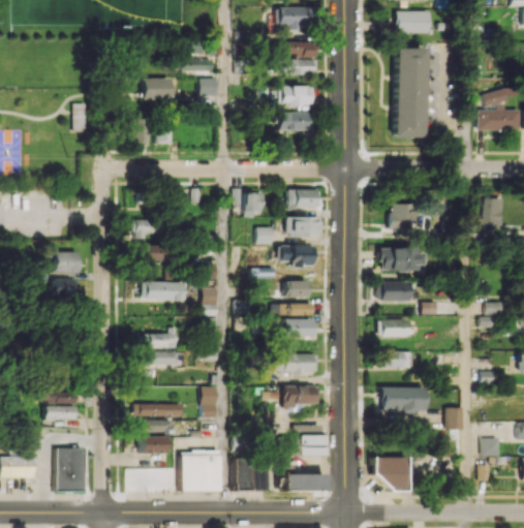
[(308,7),(279,7),(280,26),(288,26),(288,30),(308,30),(308,7)]
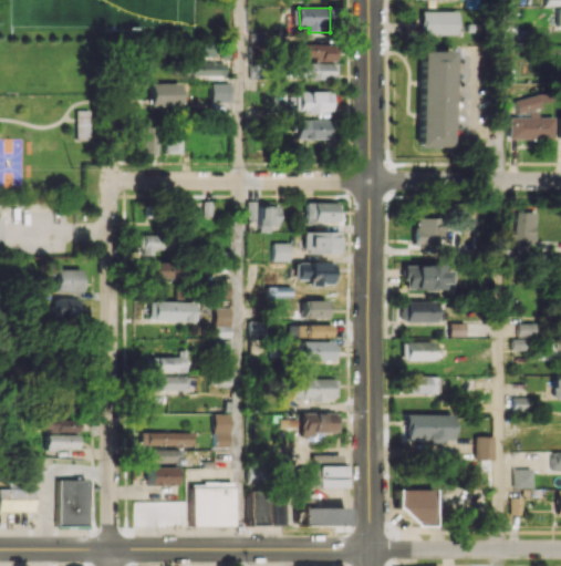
[(460,35),(460,11),(427,11),(426,35),(460,35)]
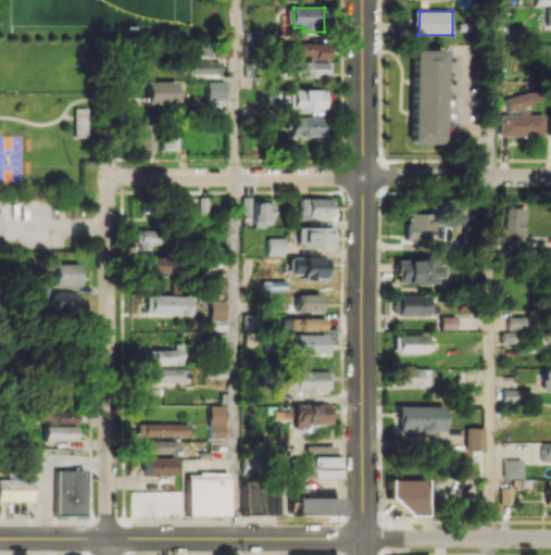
[(311,61),(333,61),(333,45),(292,43),(292,57),(311,57),(311,61)]
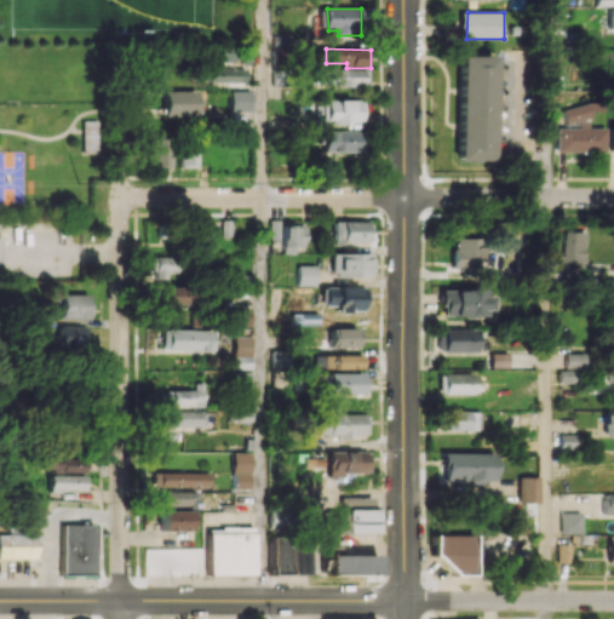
[(463,161),(499,161),(498,57),(463,57),(463,161)]
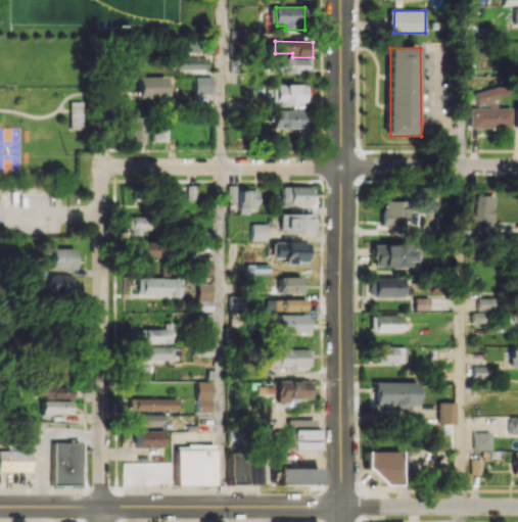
[(278,74),(314,75),(314,59),(278,58),(278,74)]
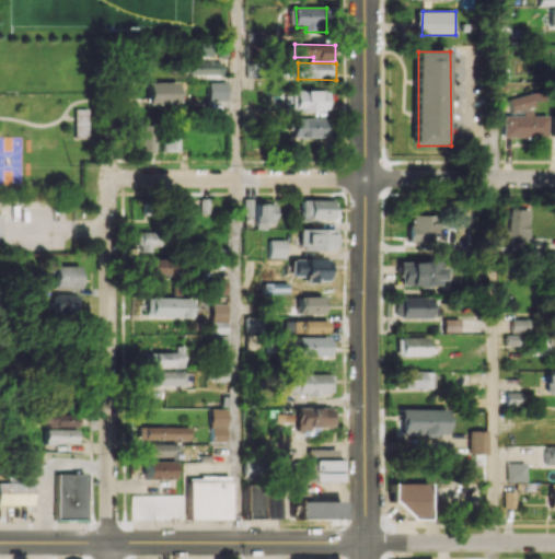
[(186,83),(152,83),(153,106),(186,105),(186,83)]
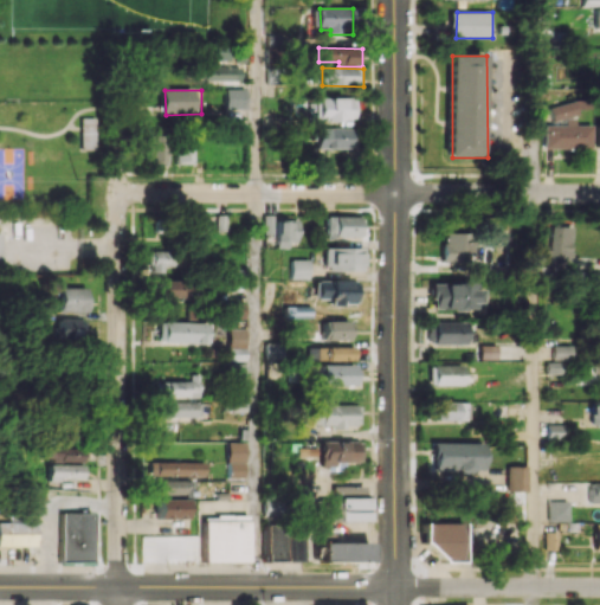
[(251,110),(251,90),(231,90),(231,110),(251,110)]
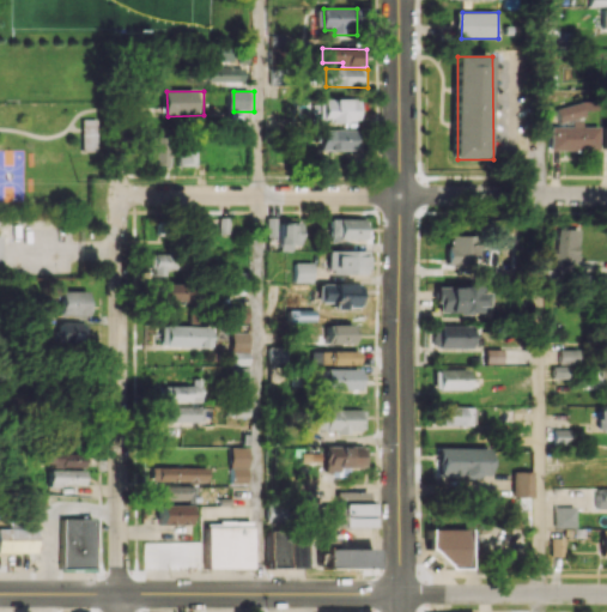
[(363,101),(322,101),(322,123),(364,123),(363,101)]
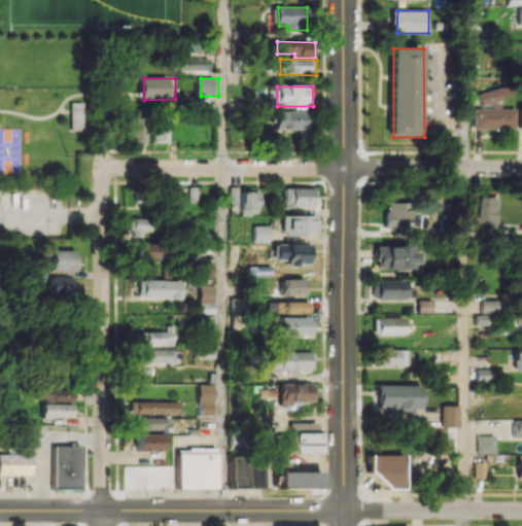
[(505,88),(481,95),(485,107),(509,100),(505,88)]
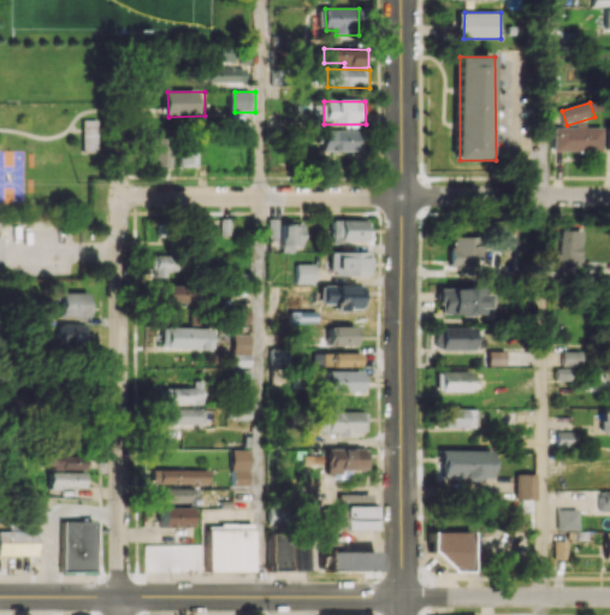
[(605,129),(590,129),(590,120),(579,122),(579,128),(557,129),(557,153),(606,151),(605,129)]
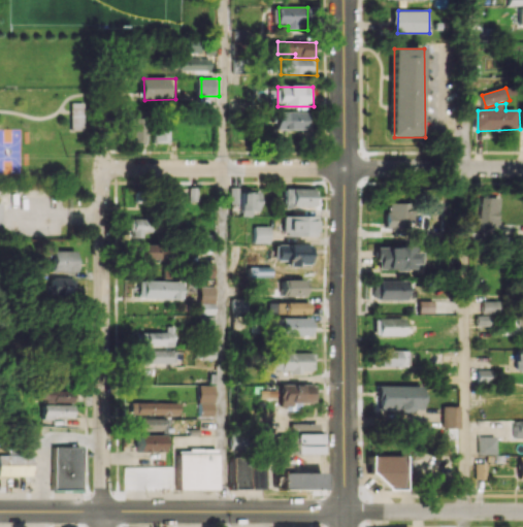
[(73,105),(74,133),(89,133),(89,104),(73,105)]
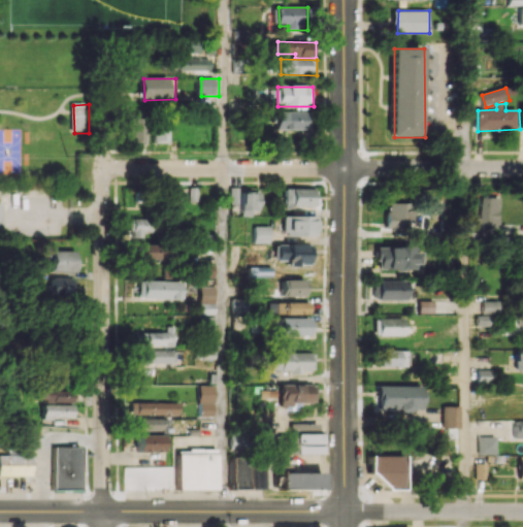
[(279,130),(311,130),(311,113),(279,112),(279,130)]
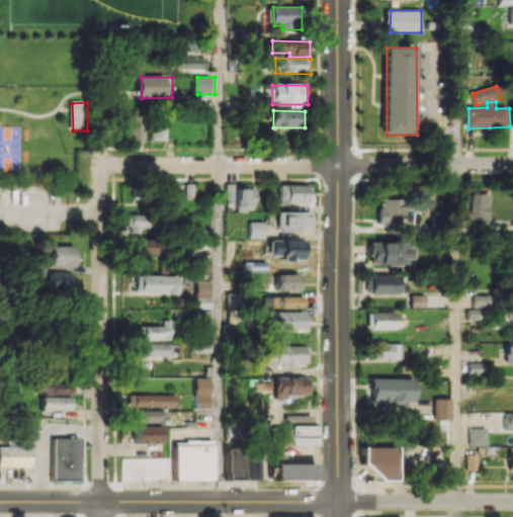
[(146,116),(130,116),(129,142),(146,142),(146,116)]
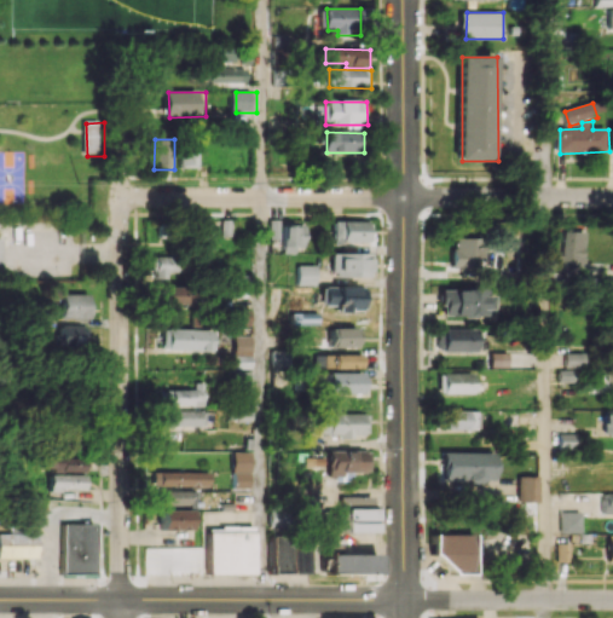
[(202,145),(185,145),(184,168),(202,168),(202,145)]
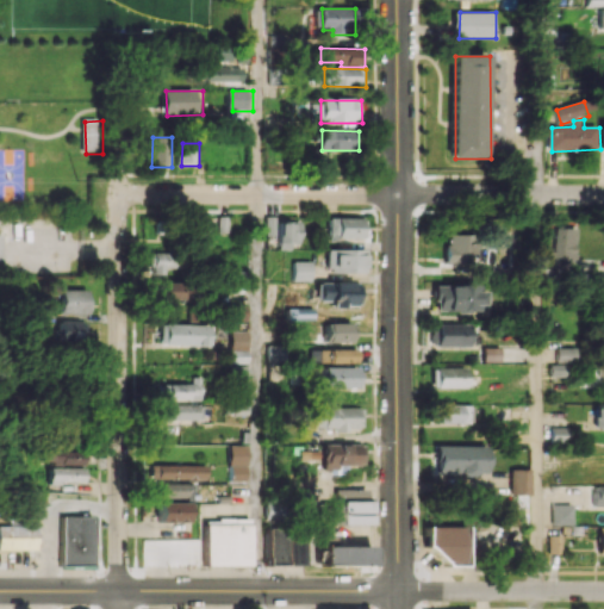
[(235,217),(225,217),(224,232),(234,234),(235,217)]
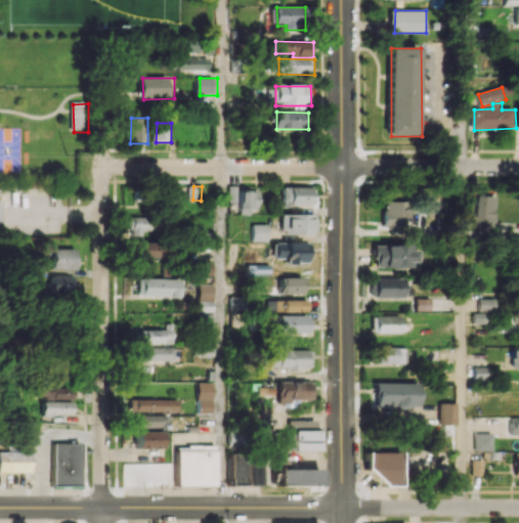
[(316,187),(286,187),(286,206),(316,206),(316,187)]
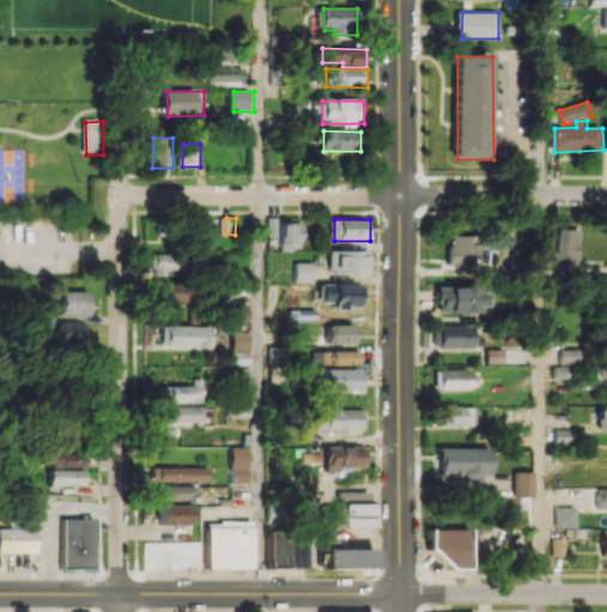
[(307,246),(307,224),(284,224),(285,252),(297,252),(297,246),(307,246)]
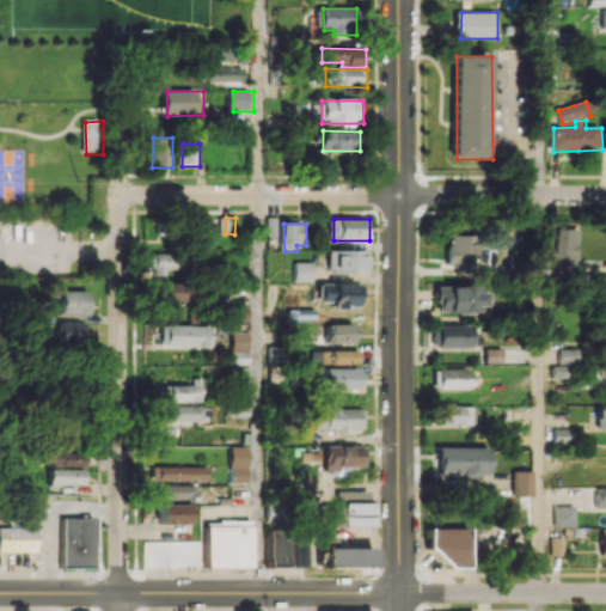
[(583,230),(562,230),(561,264),(582,266),(583,230)]
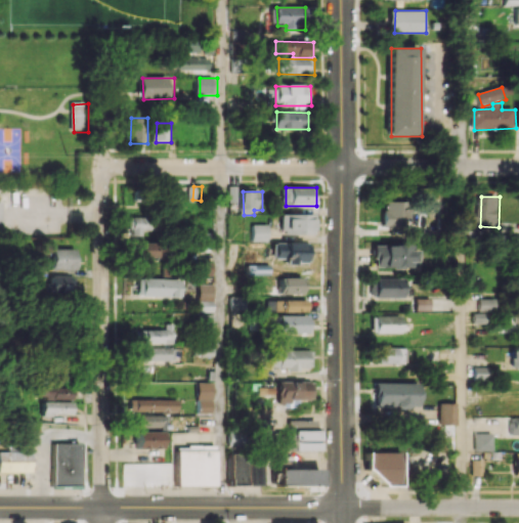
[(413,202),(387,203),(387,227),(414,226),(413,202)]
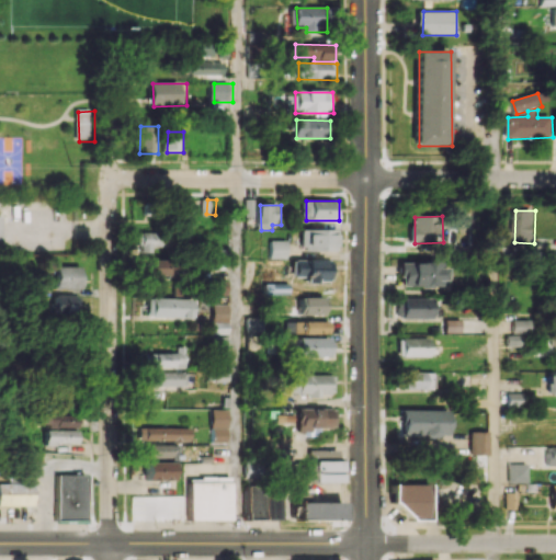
[(340,230),(304,230),(304,251),(340,251),(340,230)]
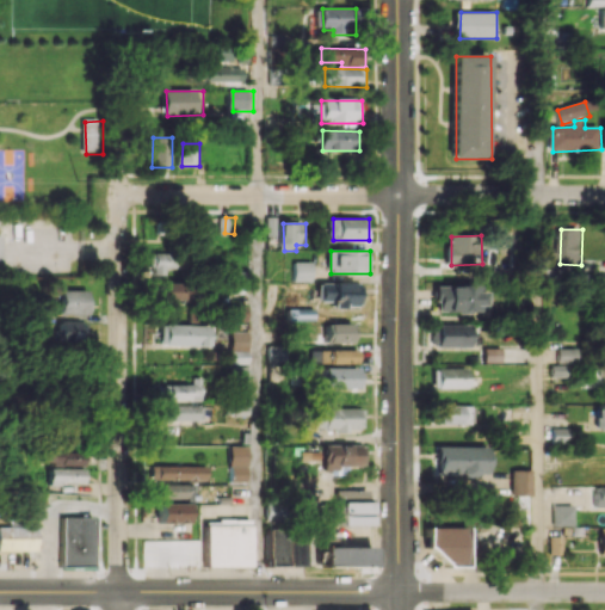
[(156,276),(173,276),(173,270),(186,270),(186,254),(156,254),(156,276)]
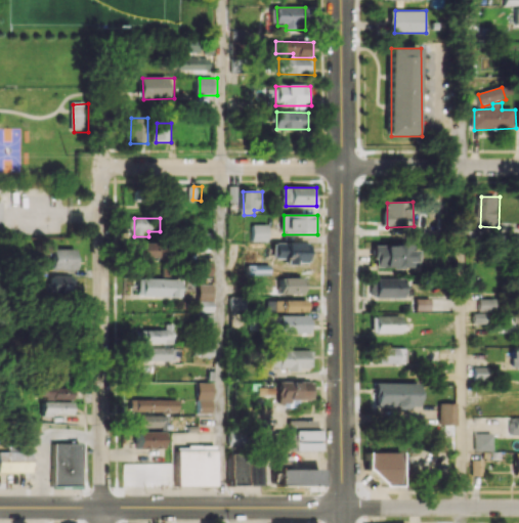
[(271,243),(270,225),(254,225),(255,243),(271,243)]
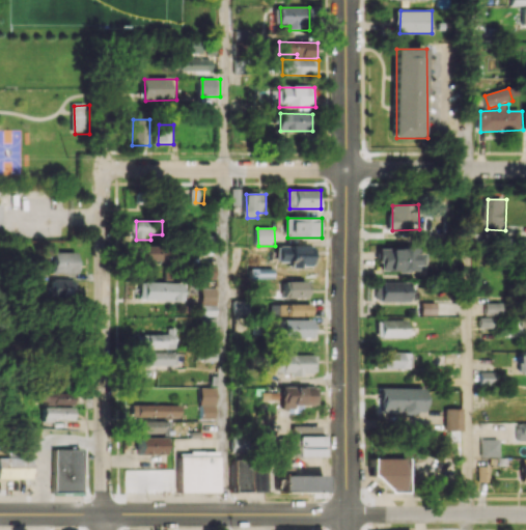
[(291,269),(316,268),(315,245),(281,246),(281,261),(291,261),(291,269)]
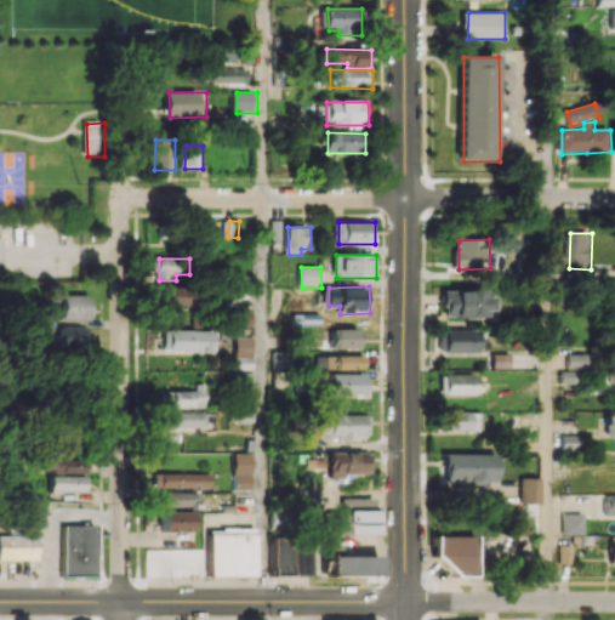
[(164,306),(192,306),(193,289),(164,288),(164,306)]
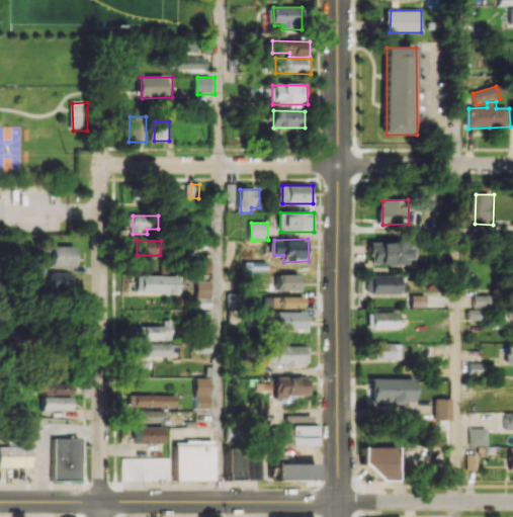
[(373,265),(414,266),(415,244),(373,243),(373,265)]
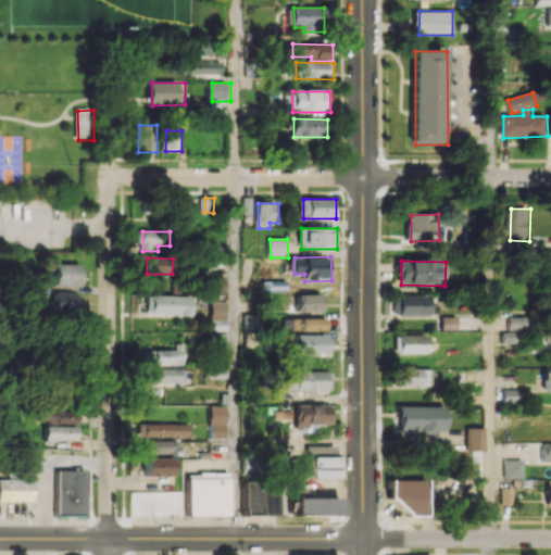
[(84,287),(85,265),(59,265),(59,287),(84,287)]
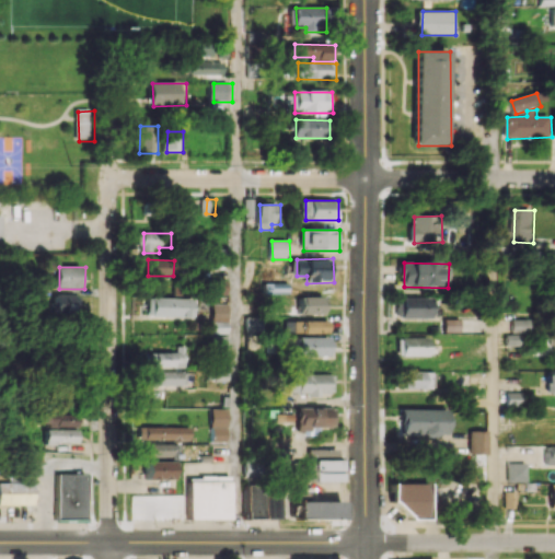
[(232,295),(231,280),(214,280),(214,295),(232,295)]
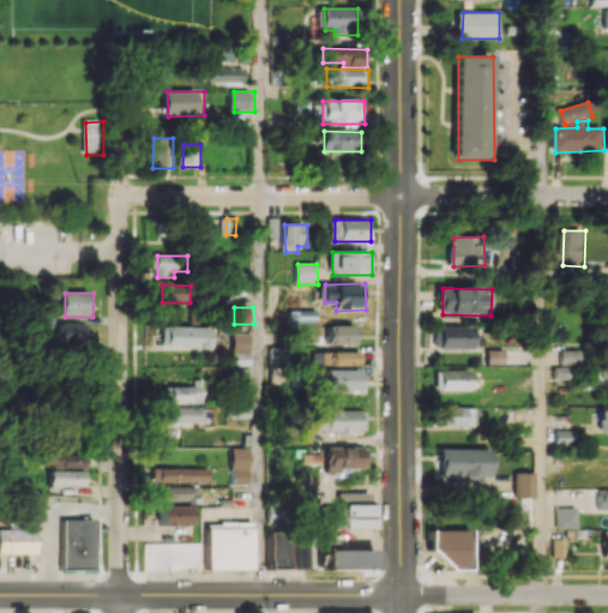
[(88,335),(89,325),(65,324),(65,335),(88,335)]
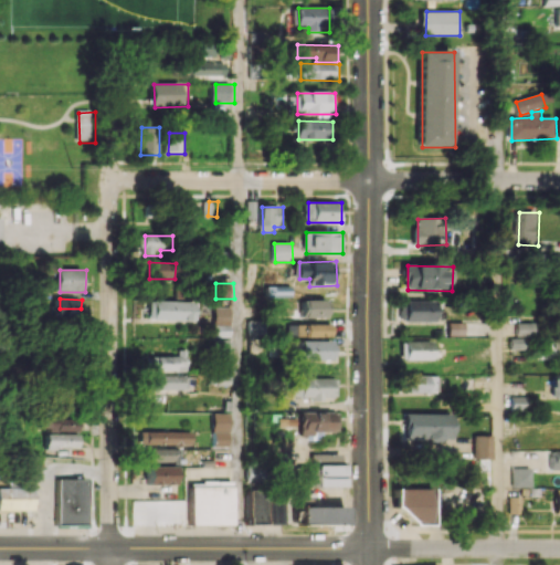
[(306,318),(331,317),(331,301),(305,301),(306,318)]
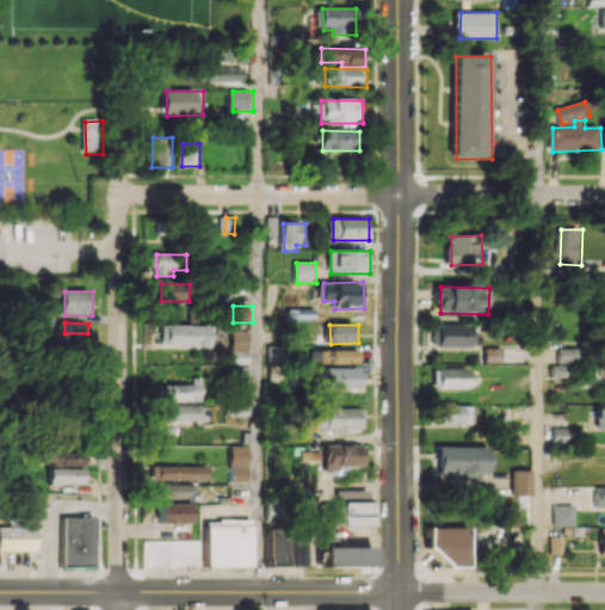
[(477,326),(442,325),(442,349),(476,350),(477,326)]
